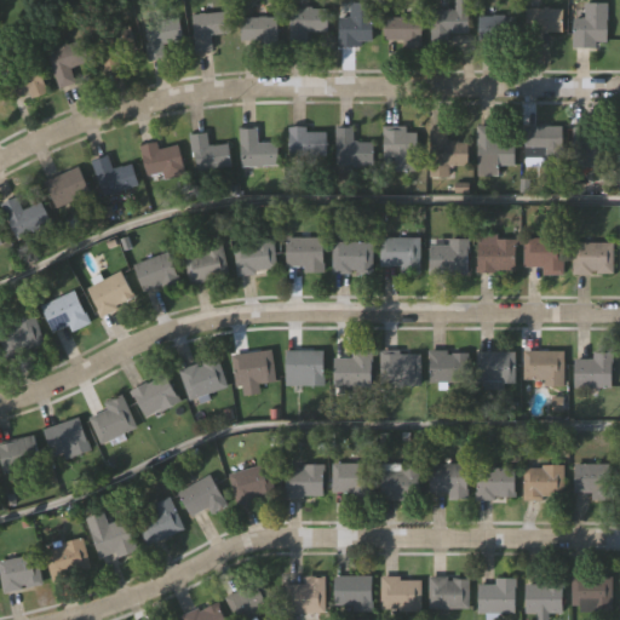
[(454,9),(454,0),(468,0),(468,32),(445,32),(445,44),(431,44),(431,9),(454,9)]
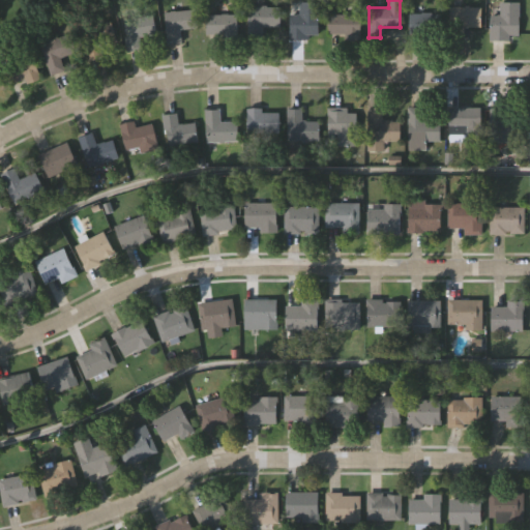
[(312,19),(316,19),(315,37),(290,37),(292,2),(313,3),(312,19)]
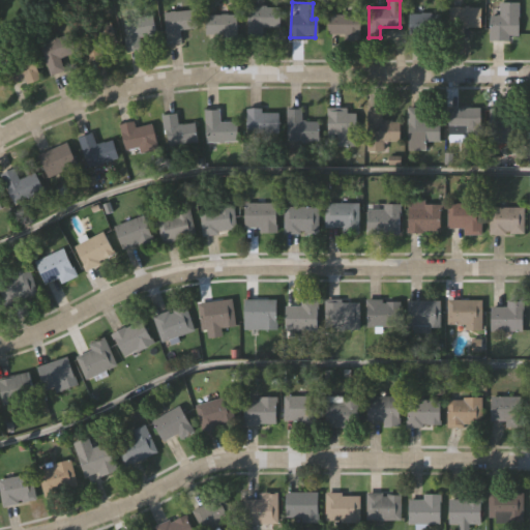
[(490,2),(519,2),(519,35),(510,35),(510,39),(490,39),(490,2)]
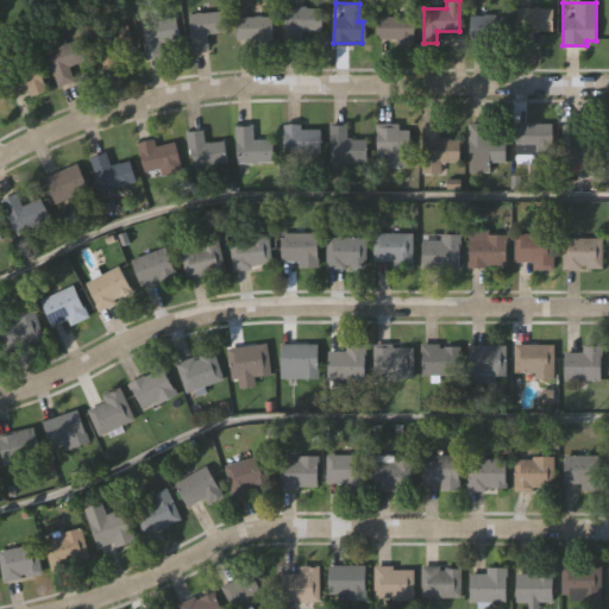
[(322,38),(286,38),(286,7),(322,7),(322,38)]
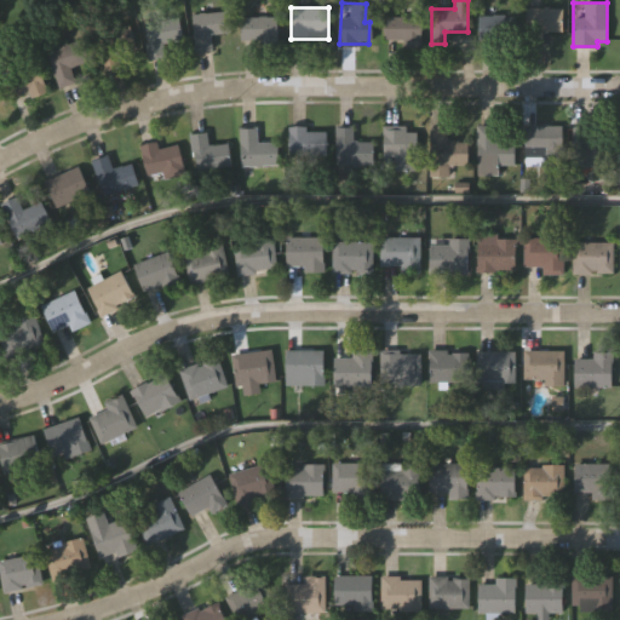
[(562,7),(562,32),(535,32),(535,7),(562,7)]
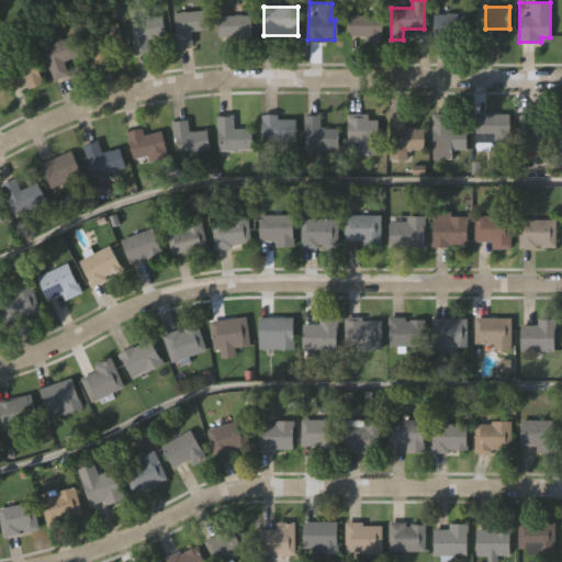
[(209,30),(192,31),(192,45),(176,46),(173,12),(208,10),(209,30)]
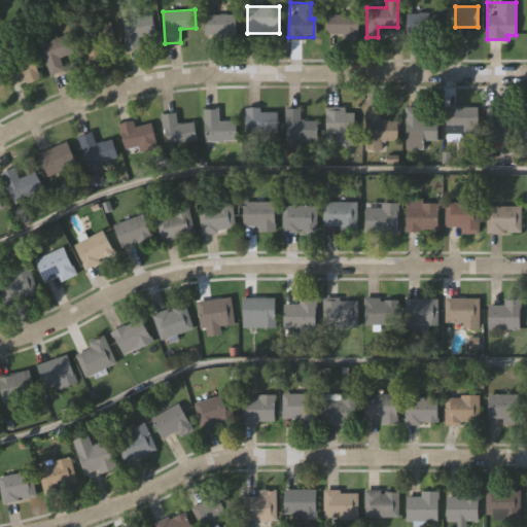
[(406,33),(406,11),(437,11),(437,33),(406,33)]
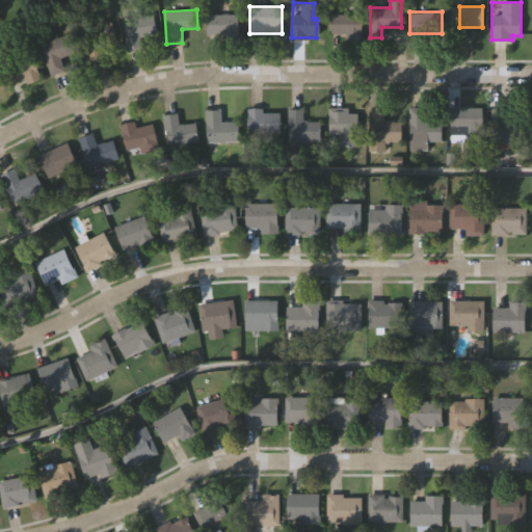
[(361,40),(333,40),(333,23),(327,23),(327,12),(361,12),(361,40)]
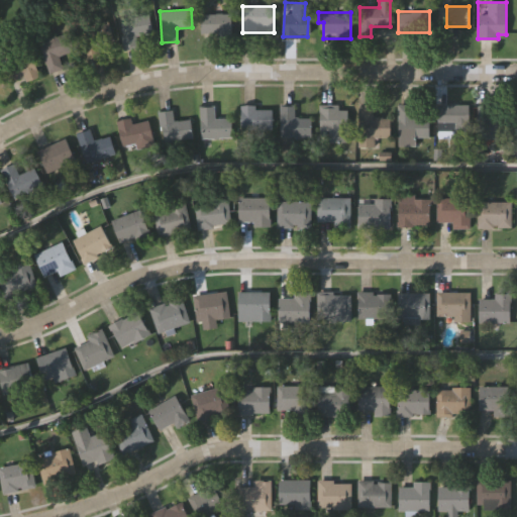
[(200,13),(230,13),(230,34),(200,34),(200,13)]
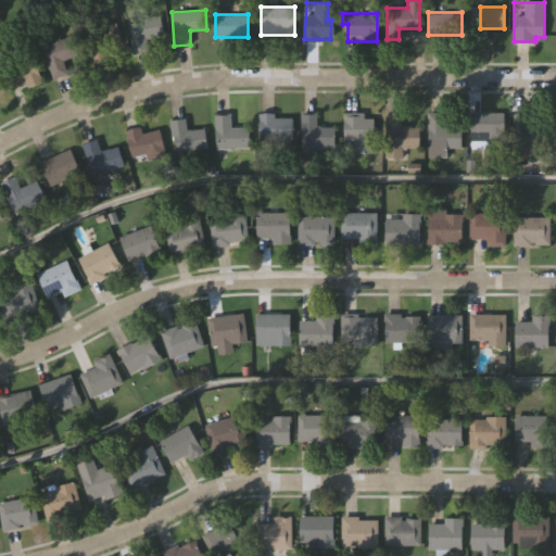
[(131,52),(129,19),(161,16),(162,36),(147,37),(148,52),(131,52)]
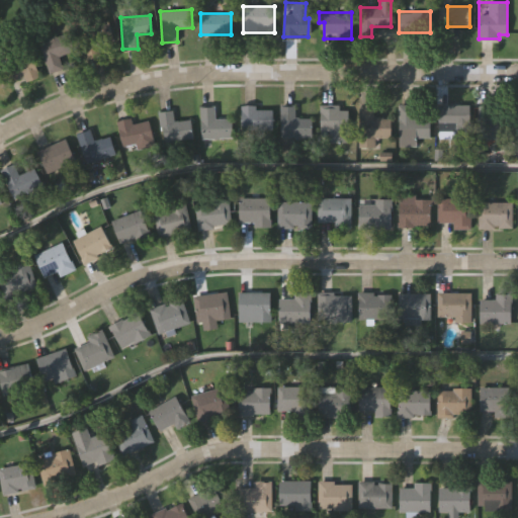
[(63,68),(48,73),(38,41),(70,31),(76,50),(59,55),(63,68)]
